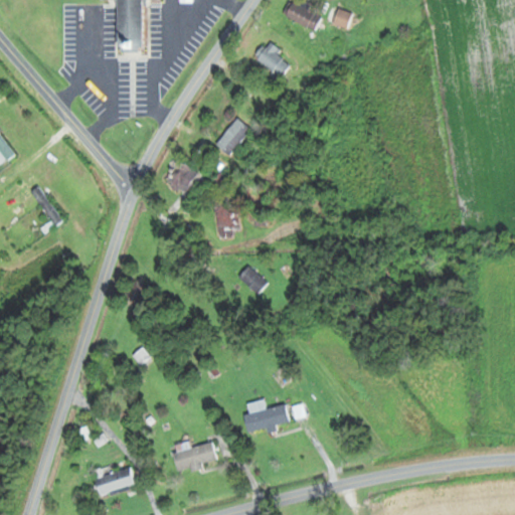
[(118,0),(118,51),(143,51),(142,0),(118,0)]
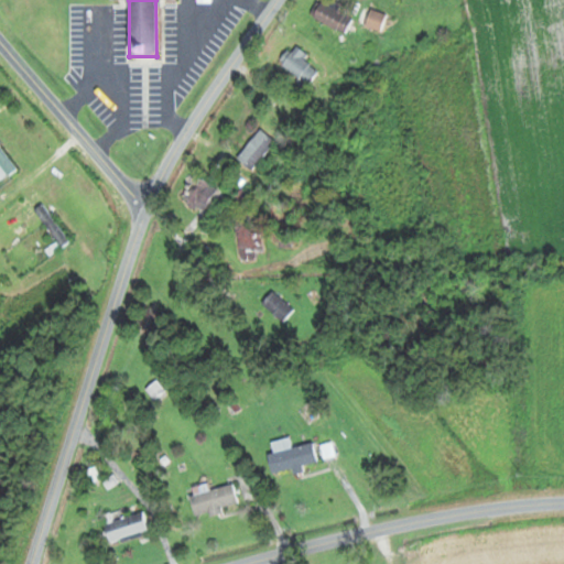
[(322,0),(321,0),(312,18),(345,34),(355,17),(322,0)]
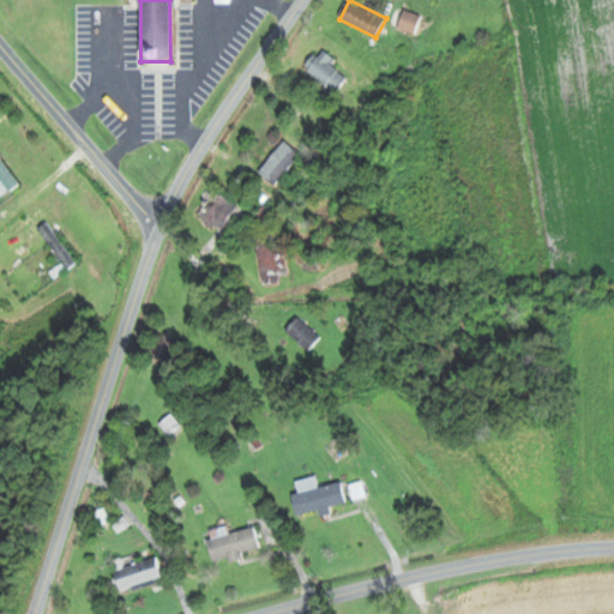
[(391,25),(414,34),(420,17),(397,7),(391,25)]
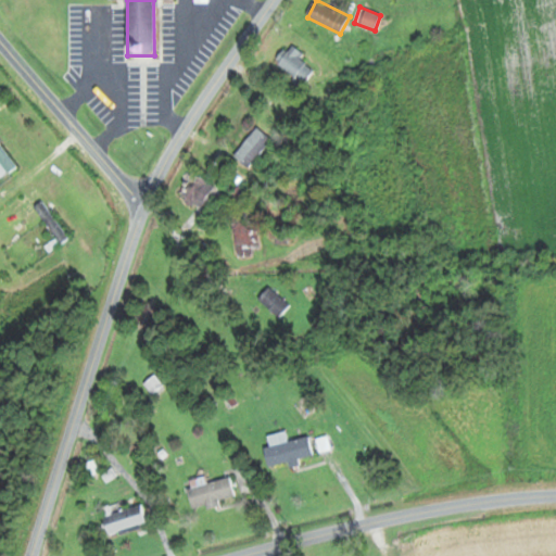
[(314,71),(300,60),(304,54),(290,45),(276,63),(303,85),(314,71)]
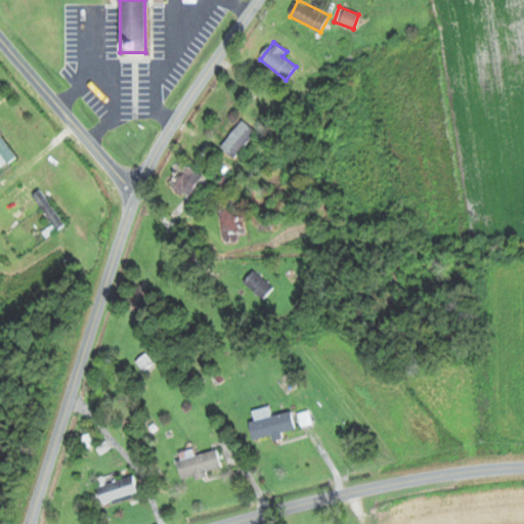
[(220,147),(234,159),(256,132),(242,121),(220,147)]
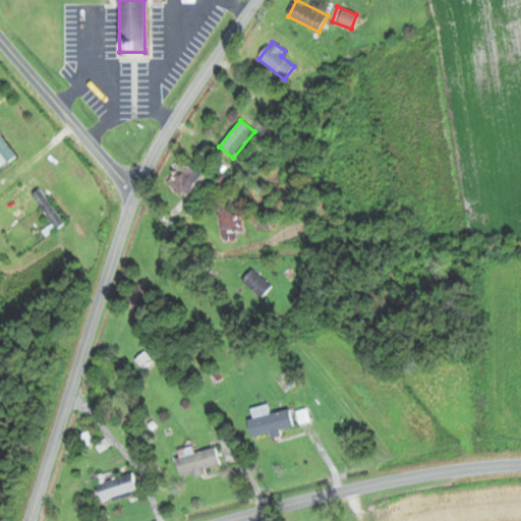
[(0,167),(1,168),(15,156),(0,136),(0,167)]
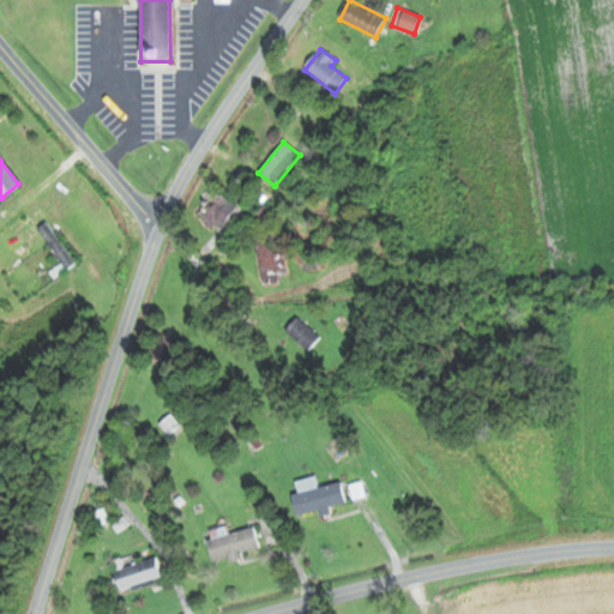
[(239,208),(220,194),(204,217),(222,230),(239,208)]
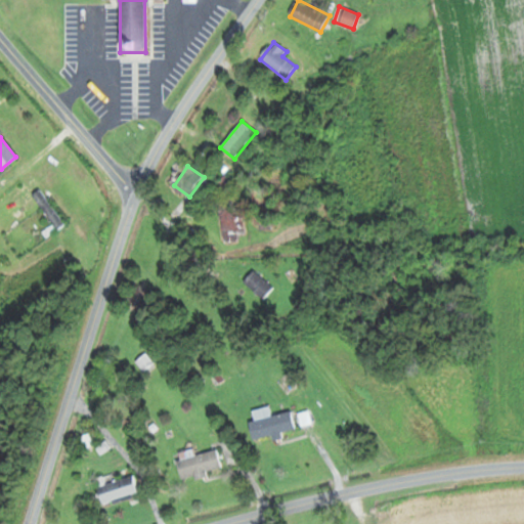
[(32,195),(59,228),(66,223),(39,190),(32,195)]
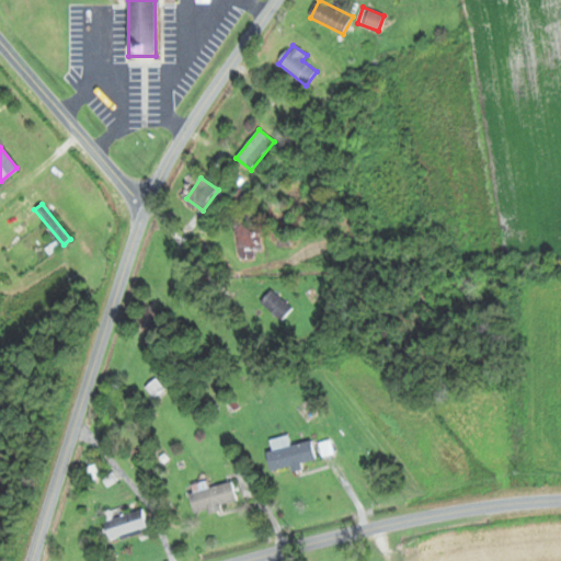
[(263,250),(261,233),(252,235),(249,213),(232,216),(239,259),(254,256),(254,251),(263,250)]
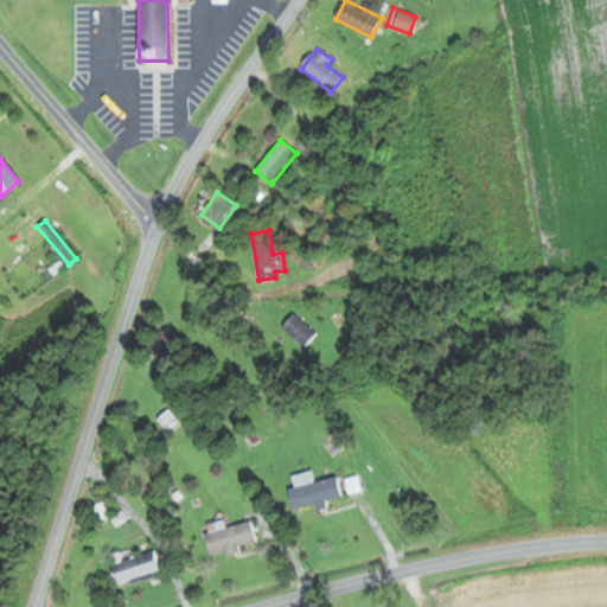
[(305,346),(317,332),(293,312),(281,326),(305,346)]
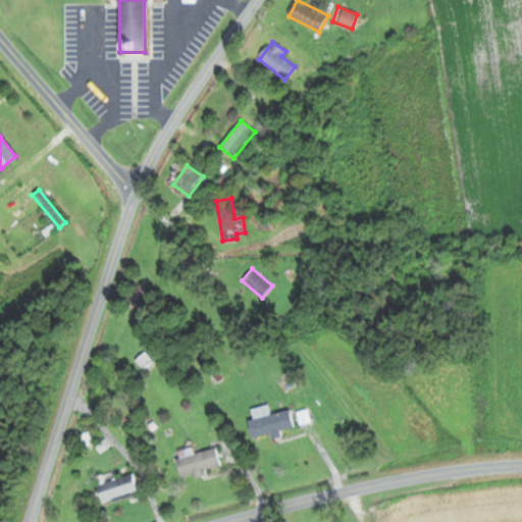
[(155,364),(146,351),(135,360),(145,372),(155,364)]
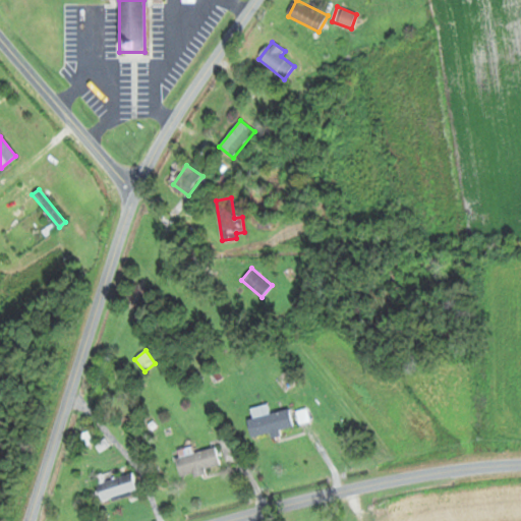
[(290,409),(270,413),(268,405),(258,407),(261,416),(247,419),(251,437),(272,432),(294,428),(290,409)]
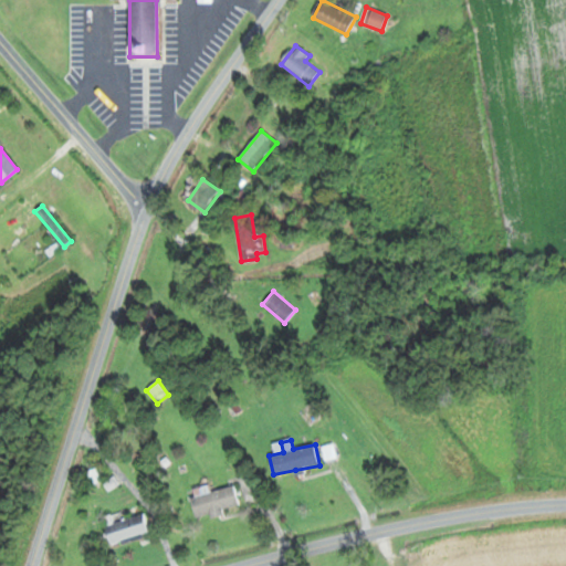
[(240,509),(236,488),(192,495),(197,516),(240,509)]
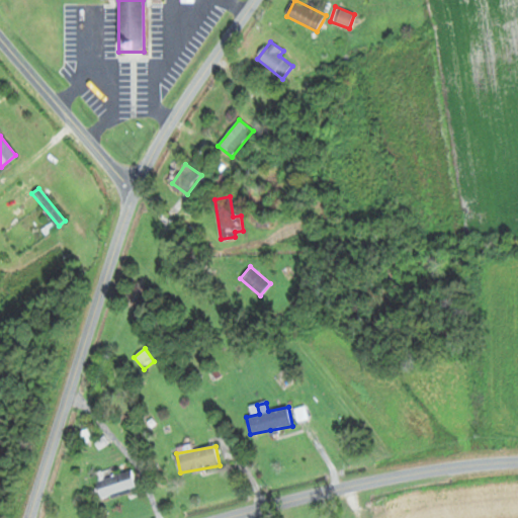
[(100,498),(137,489),(133,471),(96,480),(100,498)]
